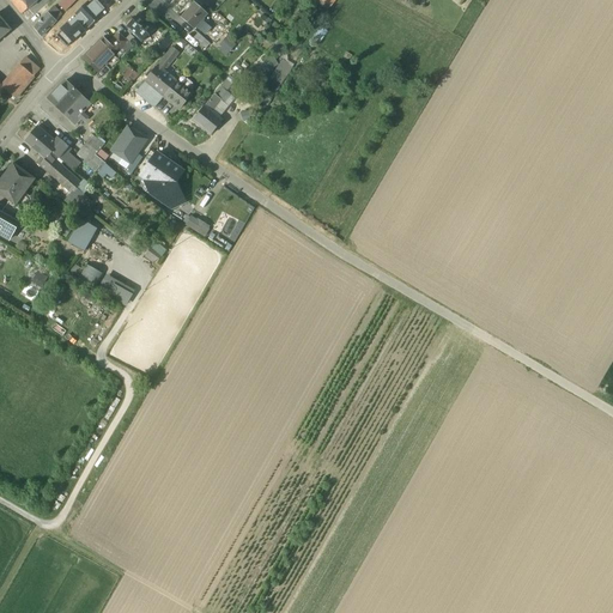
[(10,0),(22,14),(28,8),(37,0),(10,0)]
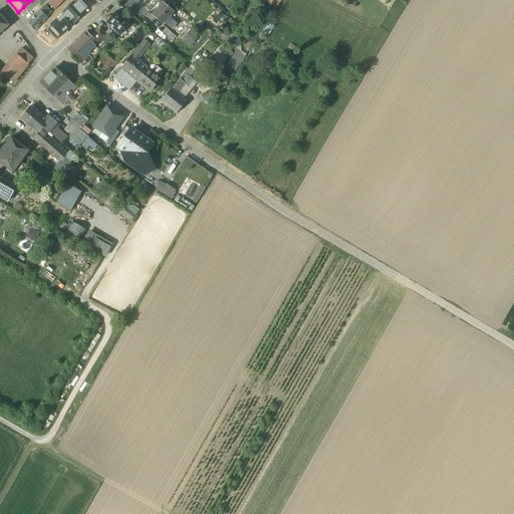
[(82,13),(88,8),(80,0),(78,0),(74,4),(73,3),(64,11),(65,13),(46,30),(55,39),(56,40),(71,26),(68,23),(72,20),(74,23),(83,14),(82,13)]
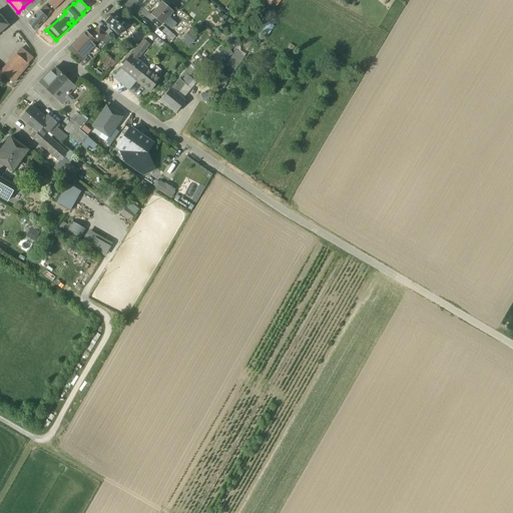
[(53,0),(49,5),(55,10),(64,0),(53,0)]
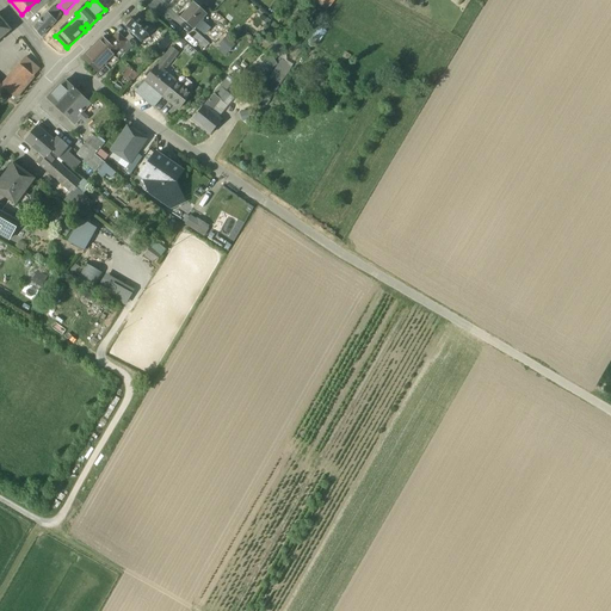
[(180,18),(193,30),(207,14),(193,2),(180,18)]
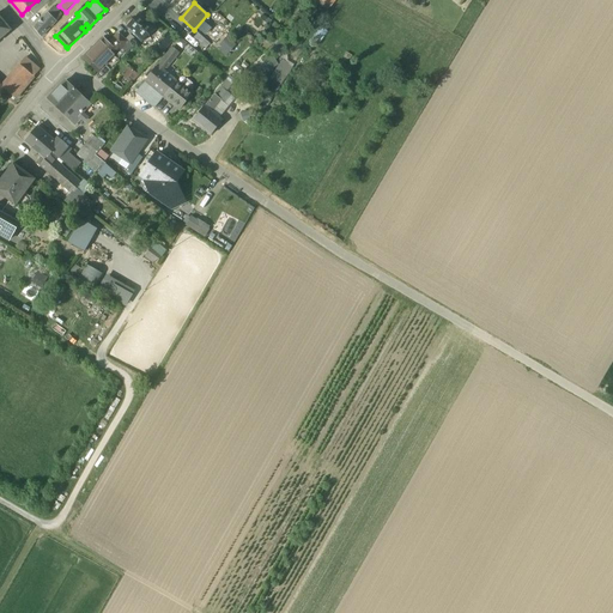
[(48,13),(56,22),(62,16),(54,7),(48,13)]
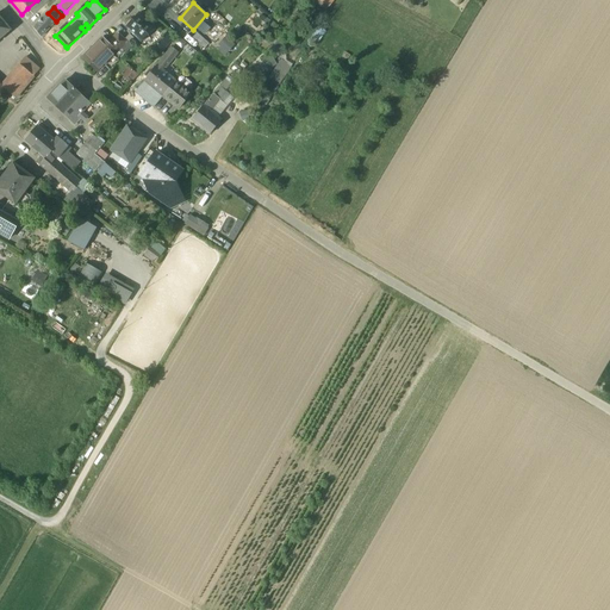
[(33,27),(41,37),(56,22),(48,13),(33,27)]
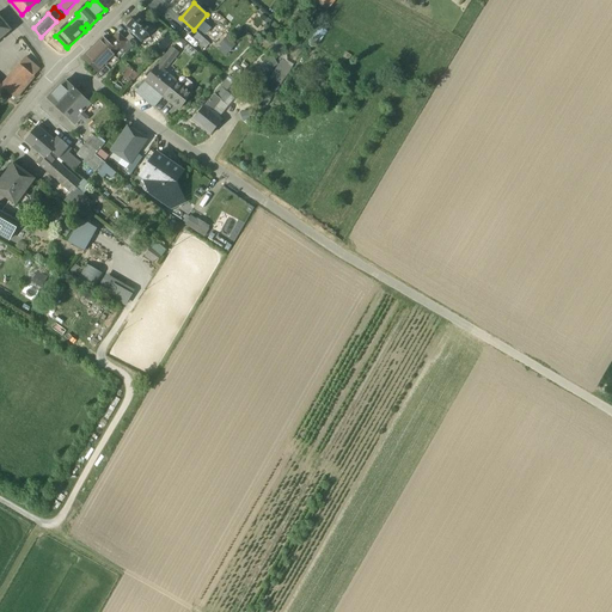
[(142,41),(145,43),(148,40),(146,38),(155,28),(140,13),(126,28),(141,42),(142,41)]
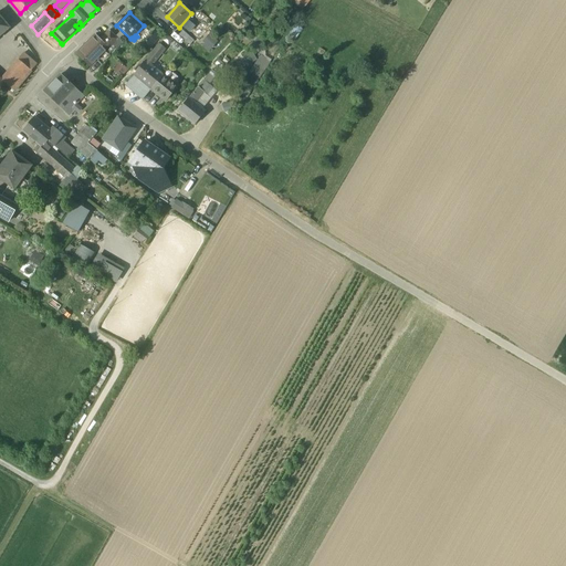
[(0,17),(0,35),(10,28),(0,17)]
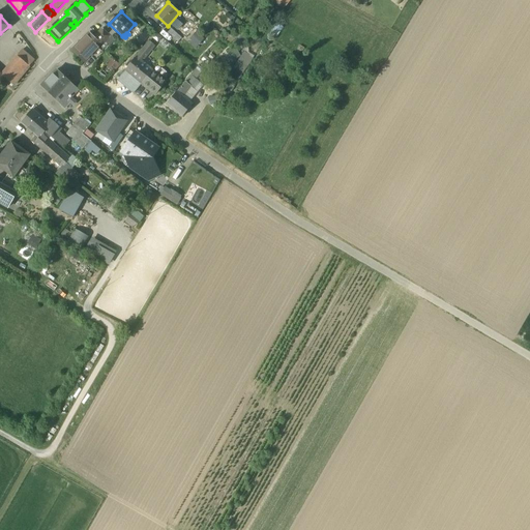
[(184,34),(190,28),(187,24),(180,30),(184,34)]
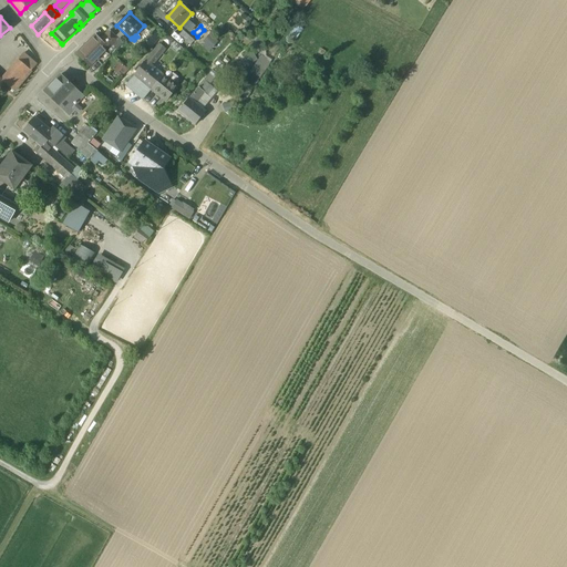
[(193,40),(183,31),(178,35),(191,45),(195,41),(193,40)]
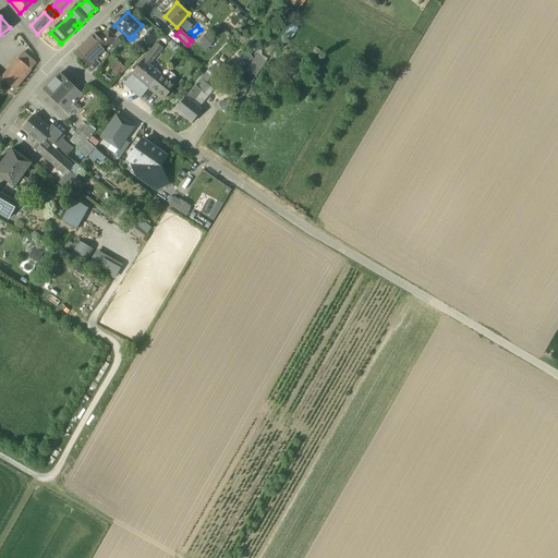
[(113,37),(111,34),(109,32),(99,41),(100,44),(106,48),(107,49),(116,39),(113,37)]
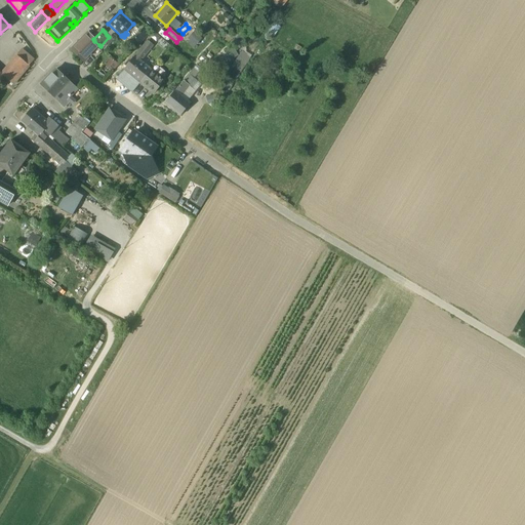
[(114,41),(115,42),(119,37),(112,30),(107,35),(109,37),(114,41)]
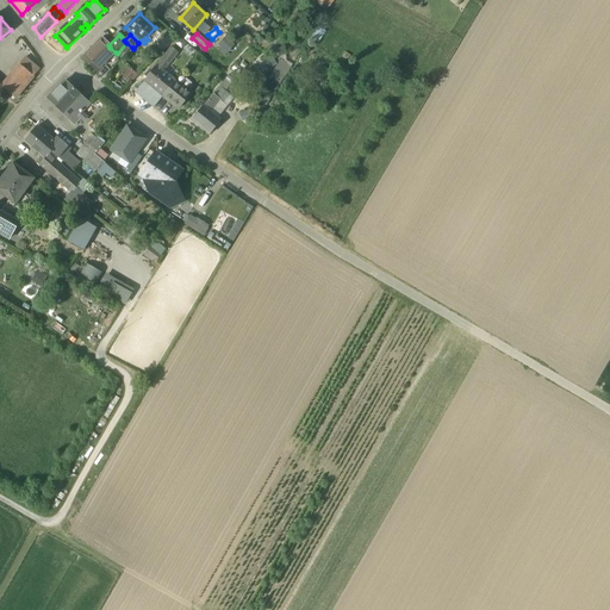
[(156,45),(162,51),(173,41),(167,35),(156,45)]
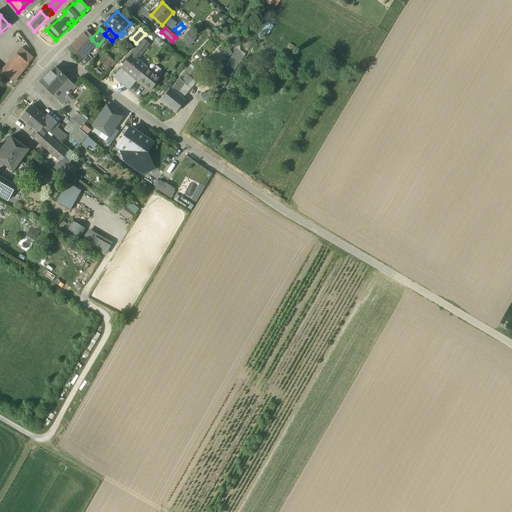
[(55,39),(46,30),(40,36),(50,43),(55,39)]
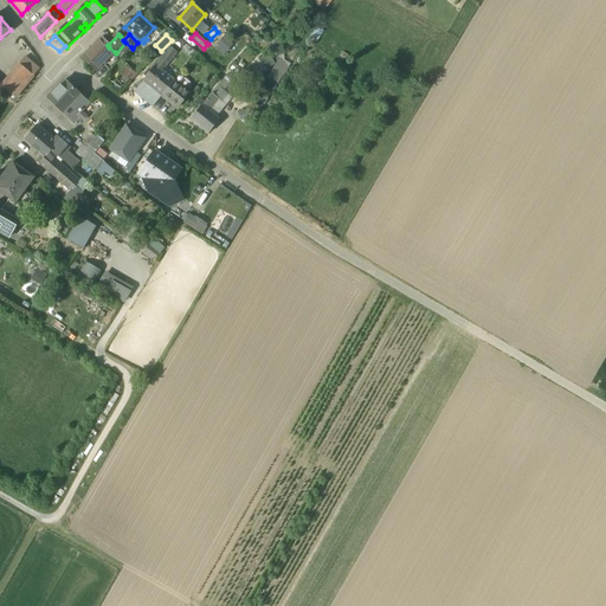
[(84,57),(92,65),(109,47),(108,45),(101,39),(84,57)]
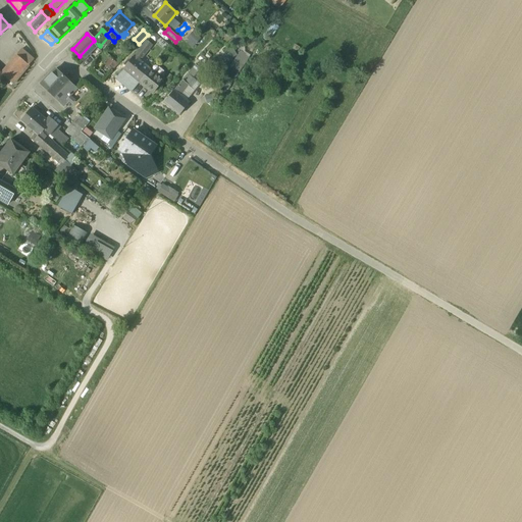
[(134,56),(140,61),(157,40),(152,35),(134,56)]
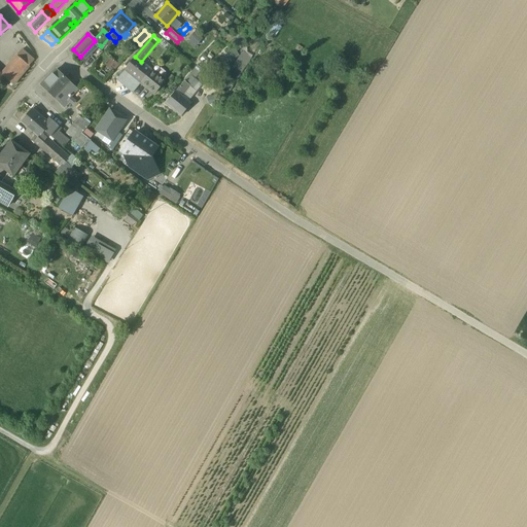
[(100,45),(95,41),(80,57),(84,61),(100,45)]
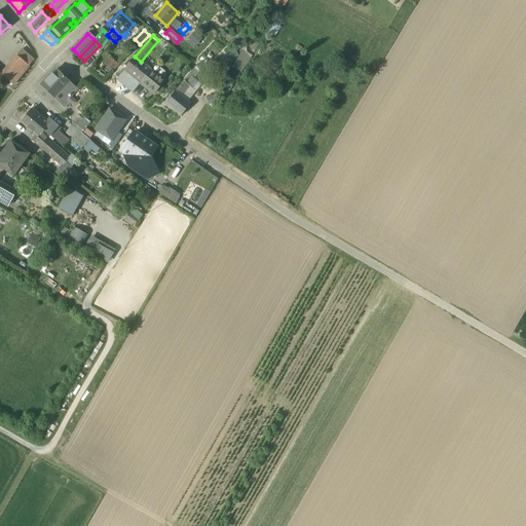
[(21,49),(16,55),(29,66),(33,61),(21,49)]
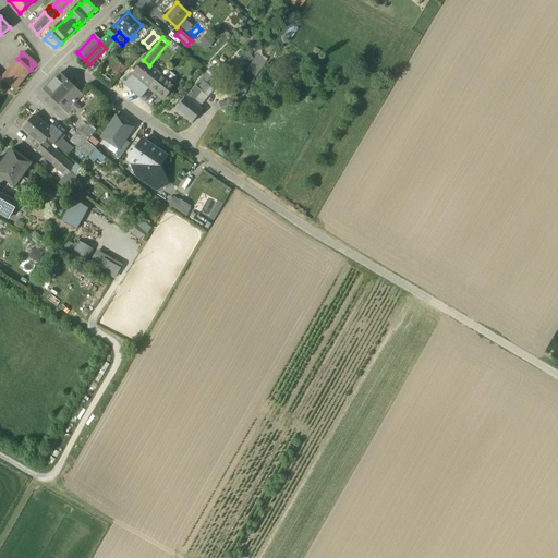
[(257,53),(245,74),(254,80),(266,59),(257,53)]
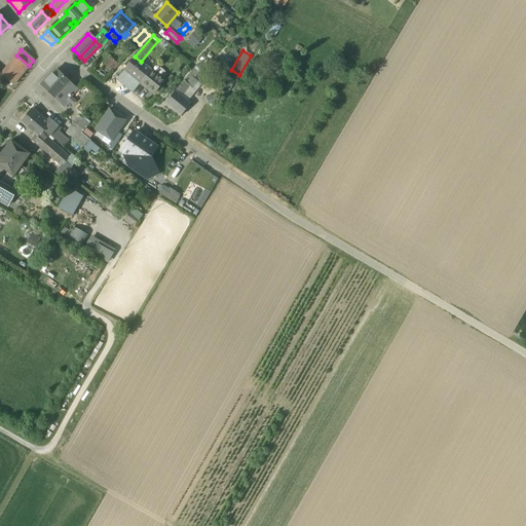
[(12,85),(29,66),(16,55),(0,74),(3,77),(12,85)]
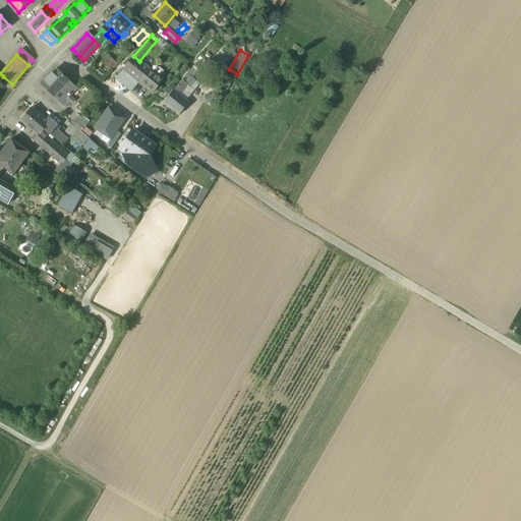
[(123,69),(138,82),(150,69),(139,61),(133,56),(123,69)]
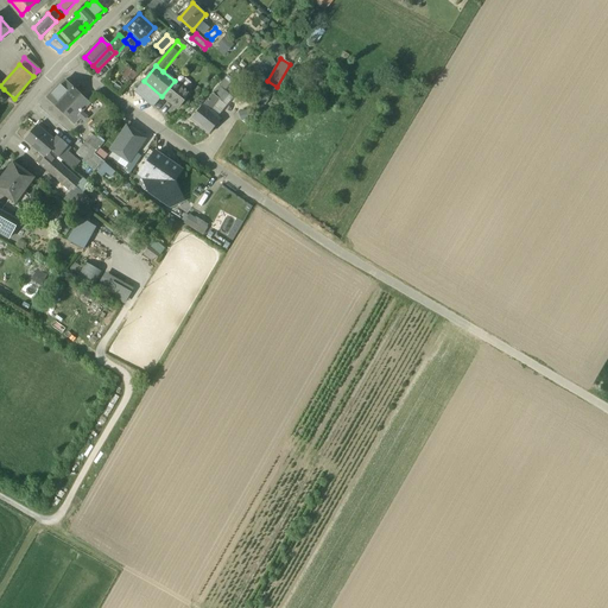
[(121,75),(130,83),(138,75),(130,67),(121,75)]
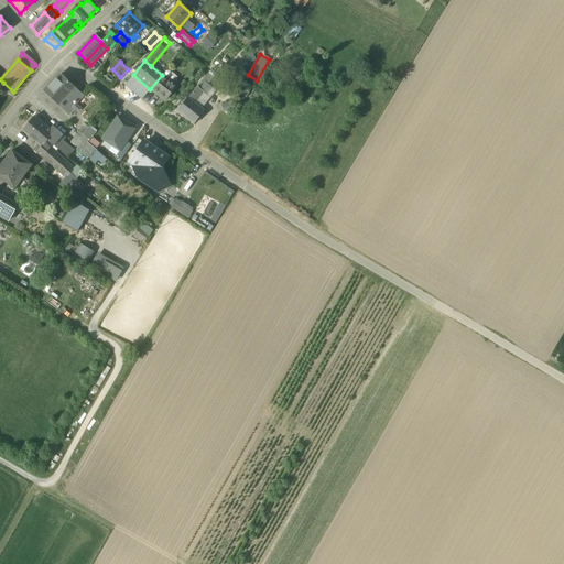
[(203,80),(207,85),(208,85),(216,74),(212,69),(203,80)]
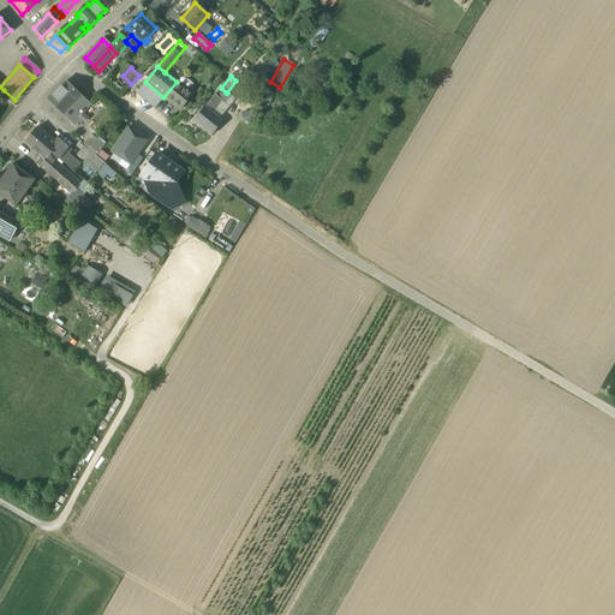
[(48,100),(75,125),(81,119),(84,121),(88,119),(82,113),(90,105),(70,85),(65,82),(48,100)]
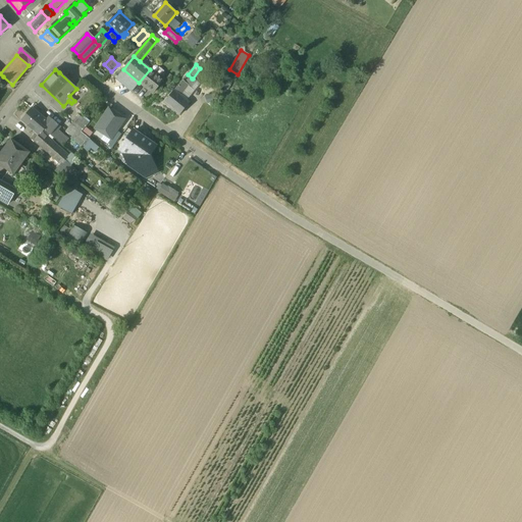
[(115,80),(131,93),(139,83),(123,69),(115,80)]
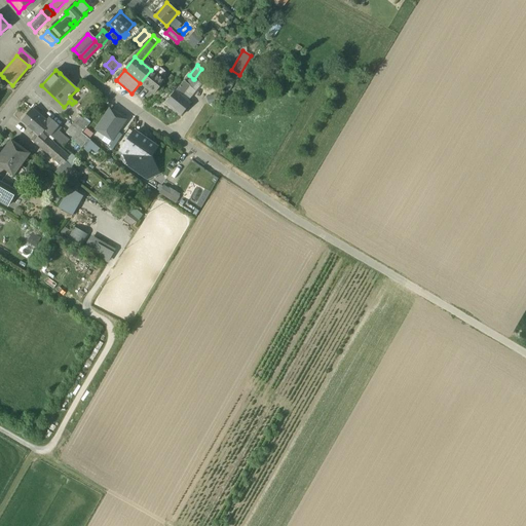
[(151,70),(140,83),(153,94),(164,80),(151,70)]
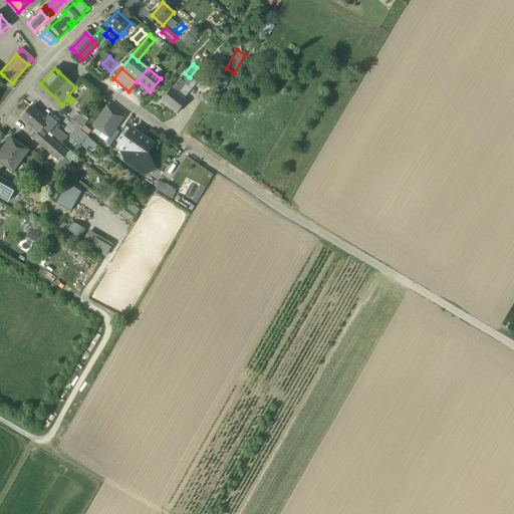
[(185,84),(188,86),(194,80),(190,77),(189,77),(185,73),(180,79),(186,83),(185,84)]
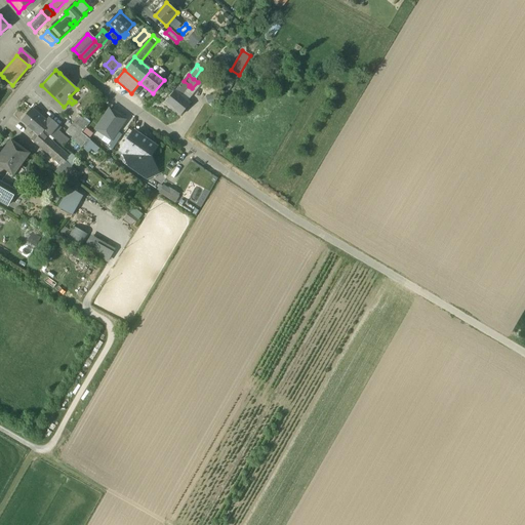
[(175,91),(182,95),(189,86),(190,85),(184,81),(175,91)]
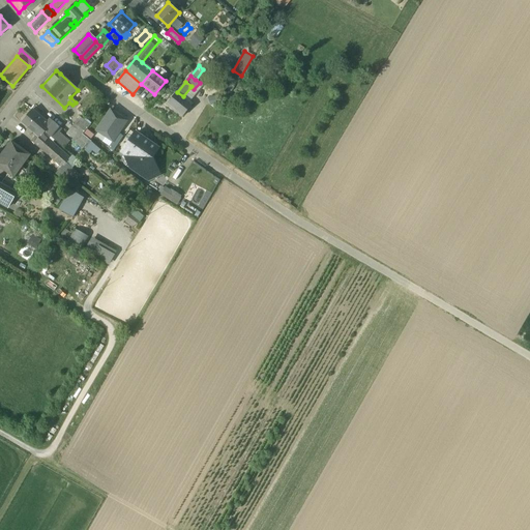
[(167,105),(181,117),(192,104),(183,96),(177,92),(167,105)]
